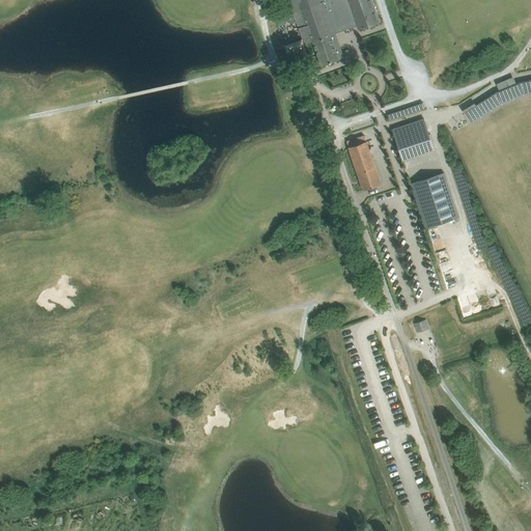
[(288,0),(307,53),(315,50),(320,65),(339,59),(339,58),(343,57),(336,33),(357,26),(358,30),(381,23),(371,0),(288,0)]
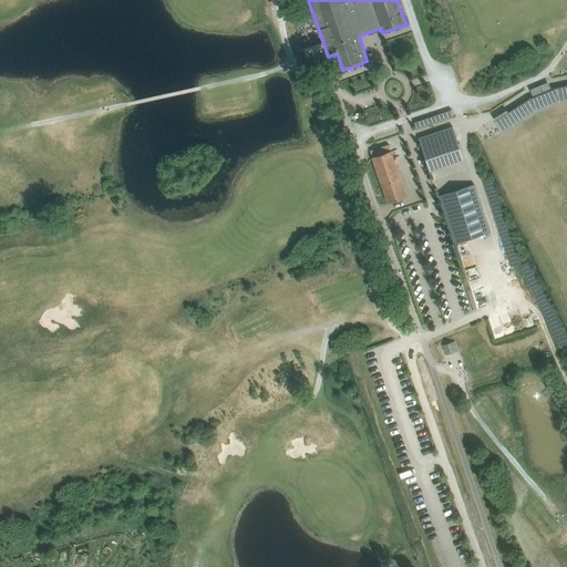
[(506,110),(494,119),(502,131),(502,130),(514,122),(507,112),(506,110)]
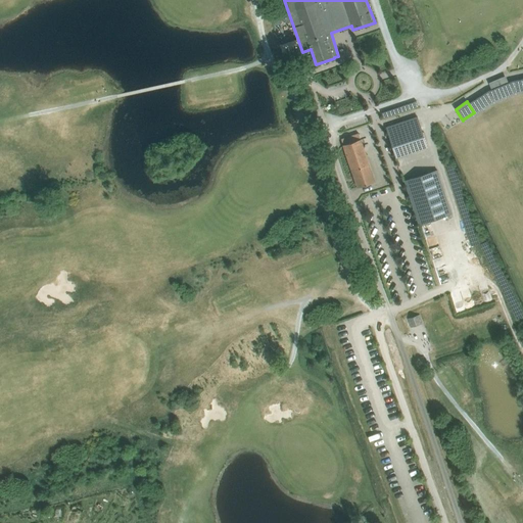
[(397,156),(427,146),(417,116),(386,127),(397,156)]
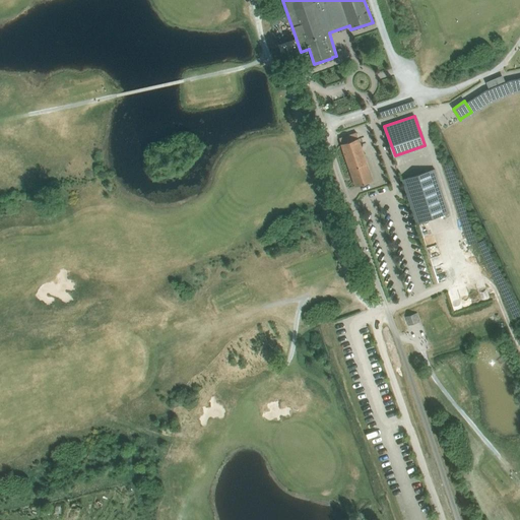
[(355,186),(366,183),(374,181),(362,146),(367,145),(364,136),(341,144),(355,186)]
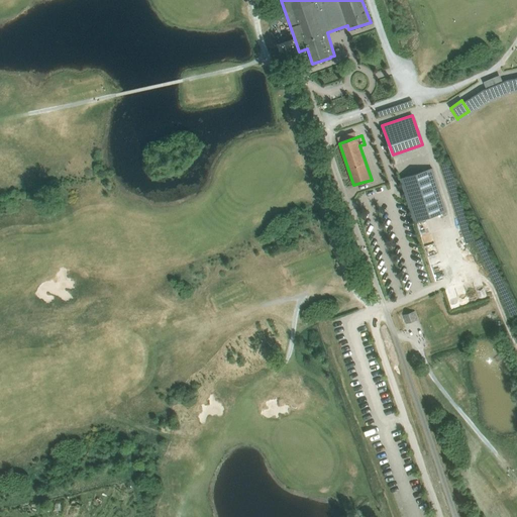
[(426,218),(446,211),(432,168),(400,179),(414,222),(426,218)]
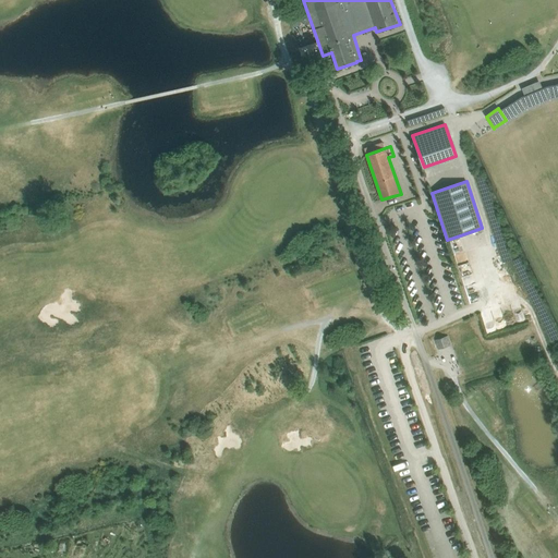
[(447,336),(435,340),(437,349),(449,344),(447,336)]
